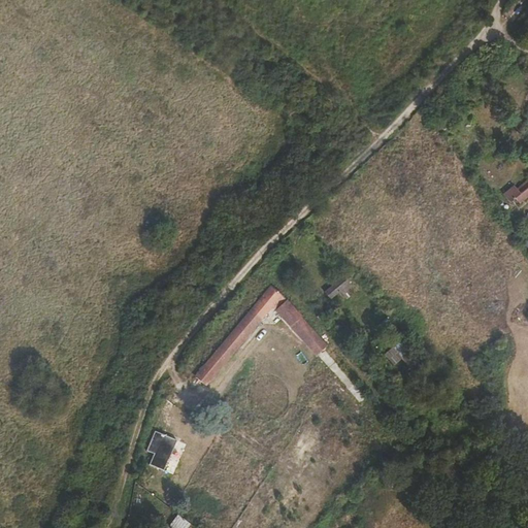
[(515,190),(513,189),(502,198),(507,204),(513,199),(518,203),(527,194),(527,188),(524,182),(515,190)]
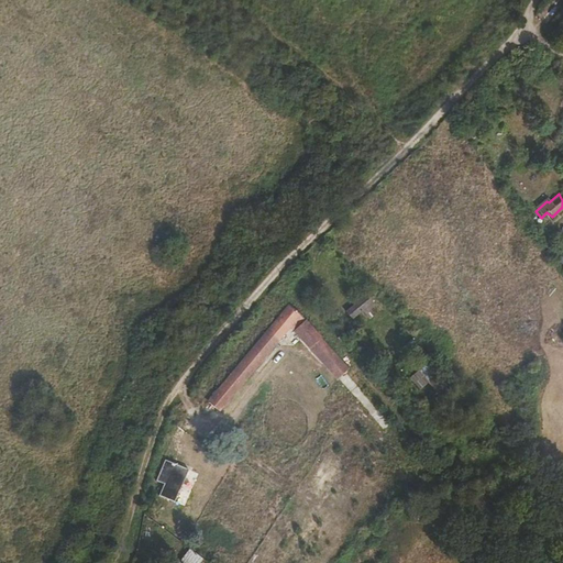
[(536,211),(547,201),(544,199),(533,209),(536,211)]
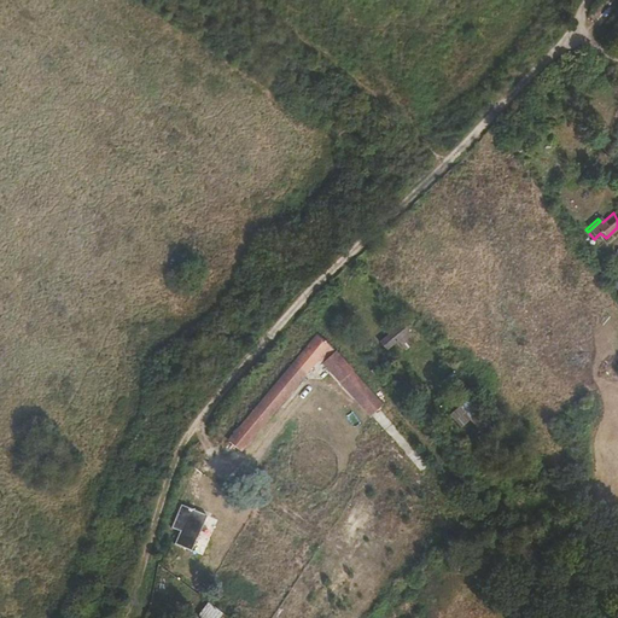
[(379,347),(386,354),(407,334),(400,327),(379,347)]
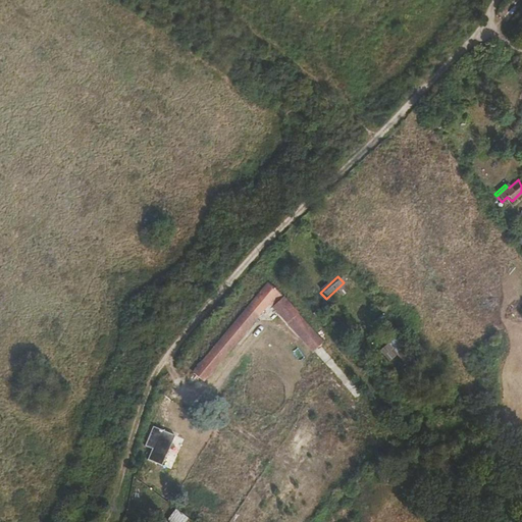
[(276,298),(269,305),(296,334),(315,355),(322,362),(328,357),(302,328),(304,327),(276,298)]
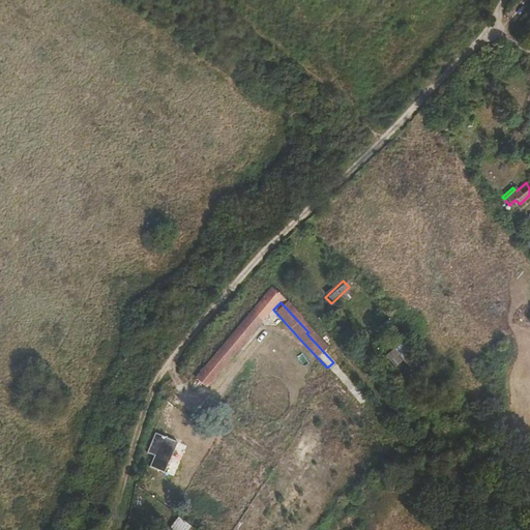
[(266,316),(275,326),(280,322),(298,342),(300,340),(273,310),(266,316)]
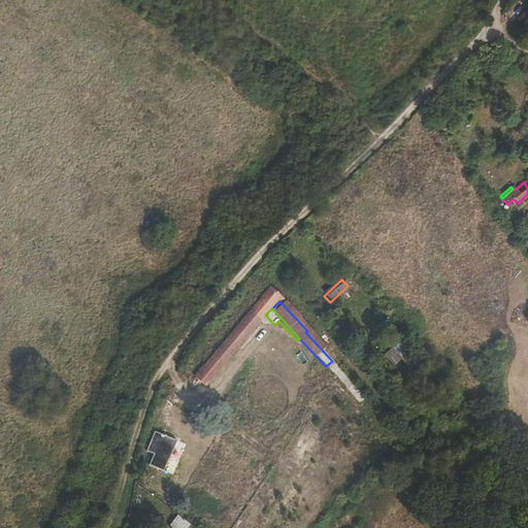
[(265,315),(258,322),(264,328),(267,325),(270,328),(274,325),(265,315)]
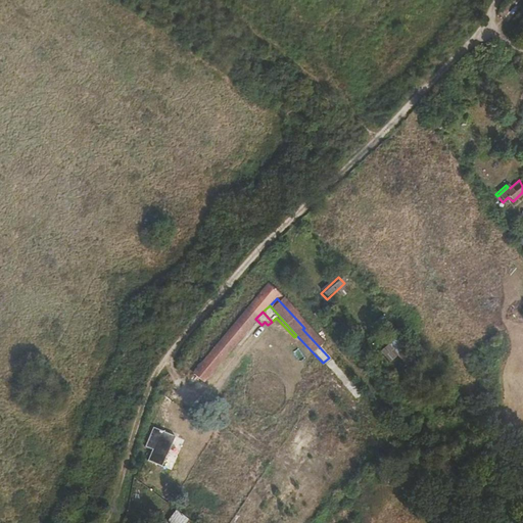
[(262,325),(255,319),(243,330),(249,336),(262,325)]
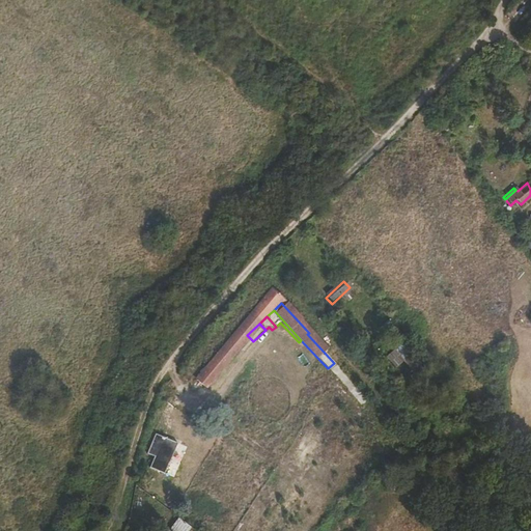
[(242,353),(253,341),(247,335),(235,346),(242,353)]
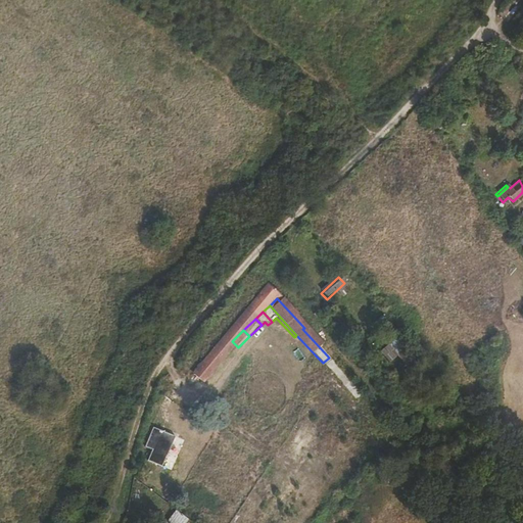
[(238,347),(232,341),(211,360),(218,367),(238,347)]
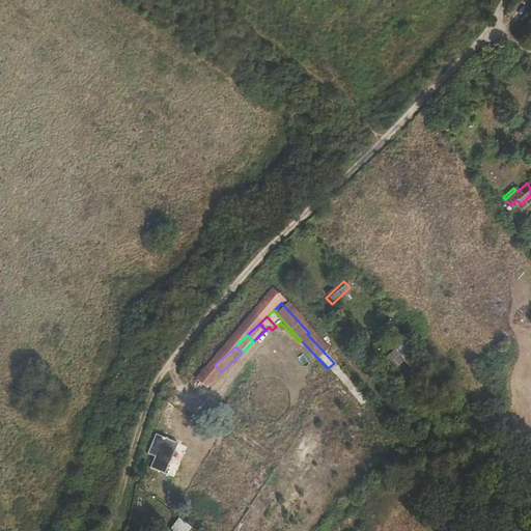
[(210,383),(221,372),(215,365),(203,376),(210,383)]
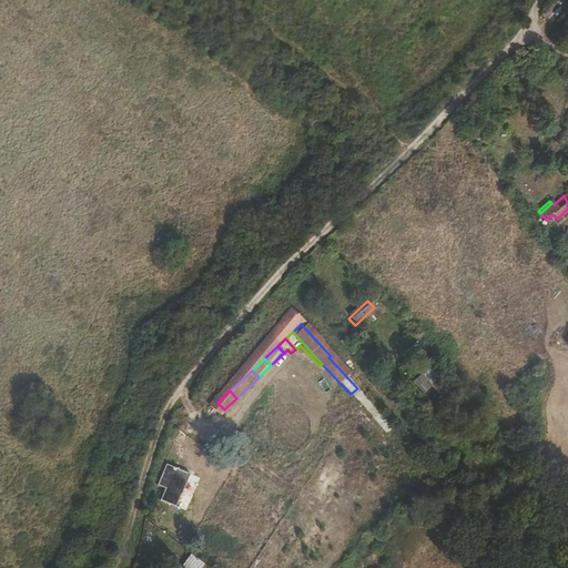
[(224,409),(217,403),(209,412),(214,418),(224,409)]
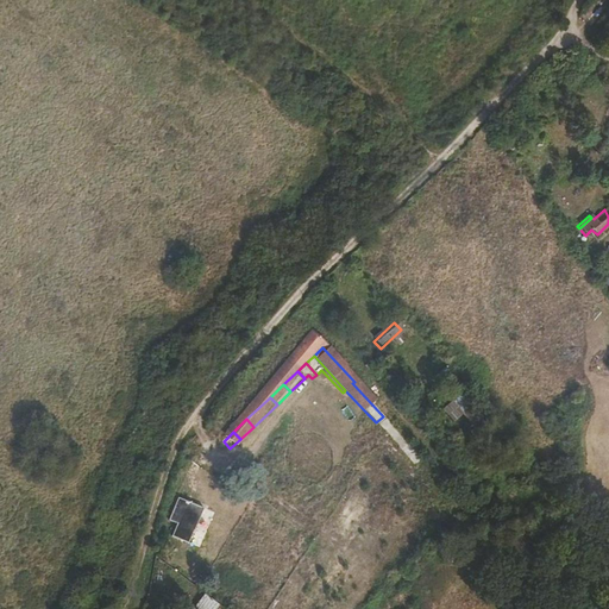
[(177,520),(174,532),(194,539),(203,512),(176,501),(170,518),(177,520)]
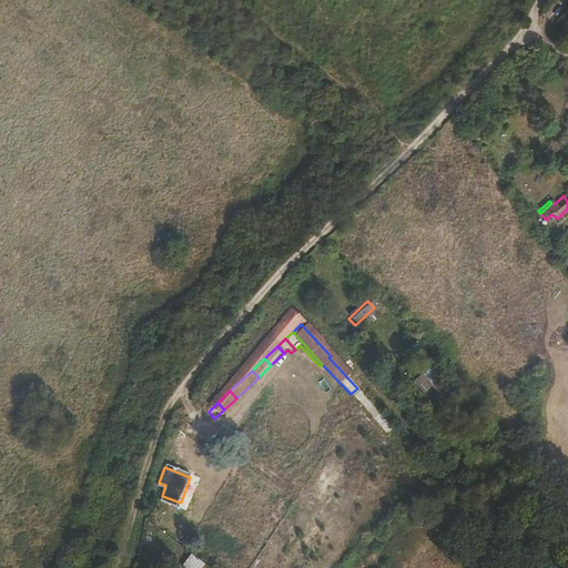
[(181,503),(162,496),(159,504),(178,511),(181,503)]
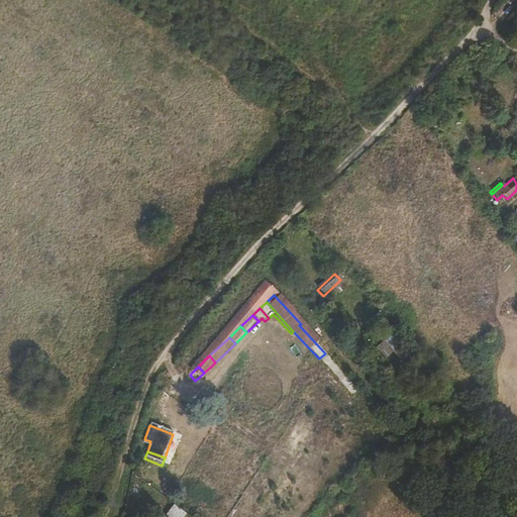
[(174,505),(166,516),(165,516),(181,516),(185,512),(174,505)]
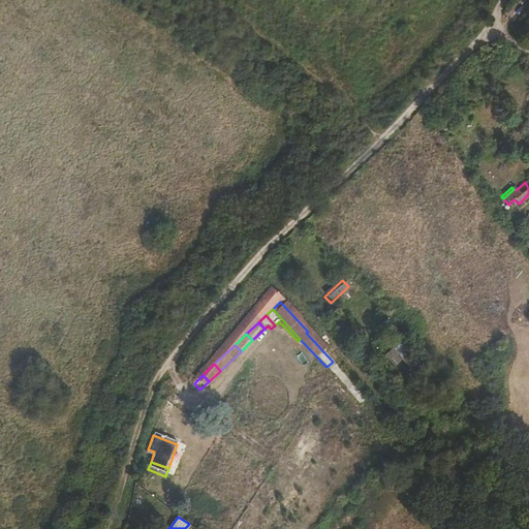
All buildings are outlined.
